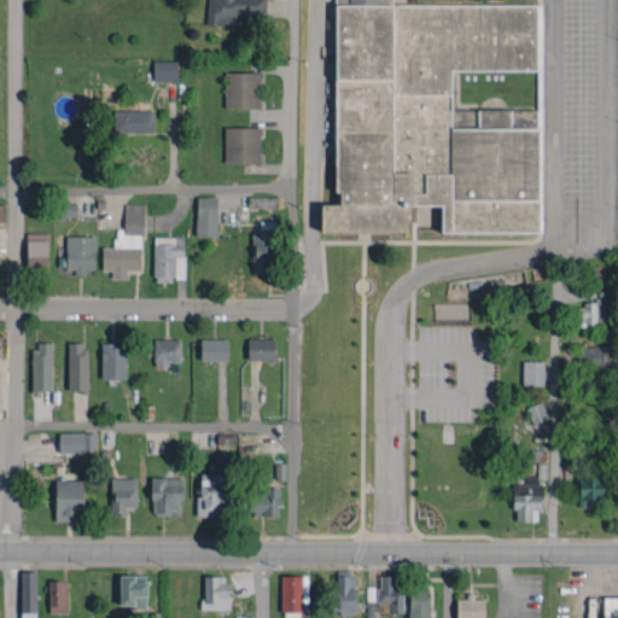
[(208,0),(207,23),(249,25),(249,17),(266,18),(266,0),(208,0)]
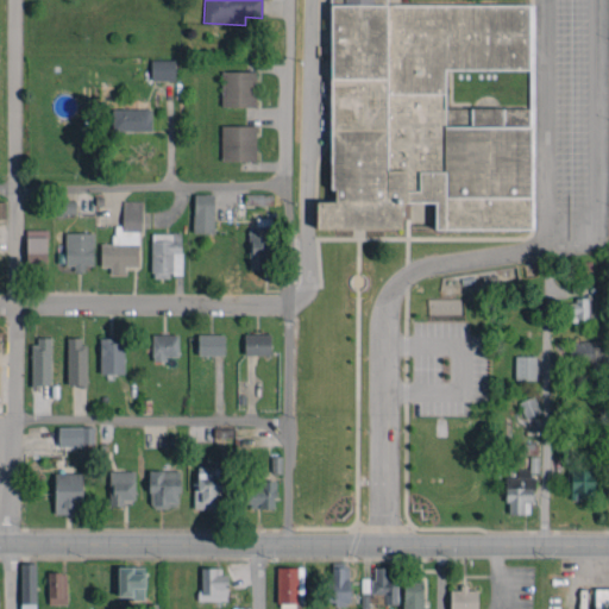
[(531,228),(529,107),(445,108),(445,70),(529,69),(529,4),(387,5),(387,0),(328,0),(331,190),(334,190),(334,201),(316,201),(316,228),(401,227),(401,202),(434,201),(434,228),(531,228)]
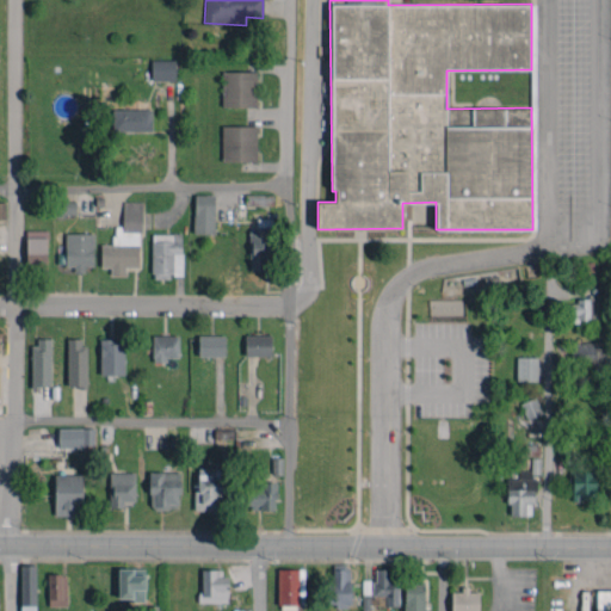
[(174,60),(152,60),(152,80),(174,80),(174,60)]
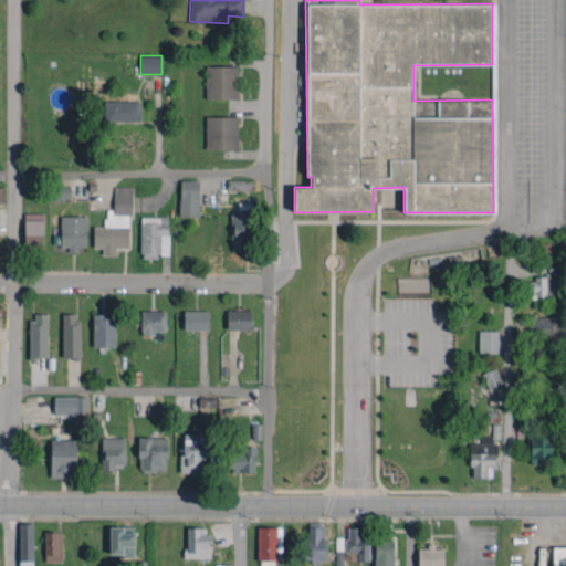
[(238,98),(238,66),(206,65),(205,98),(238,98)]
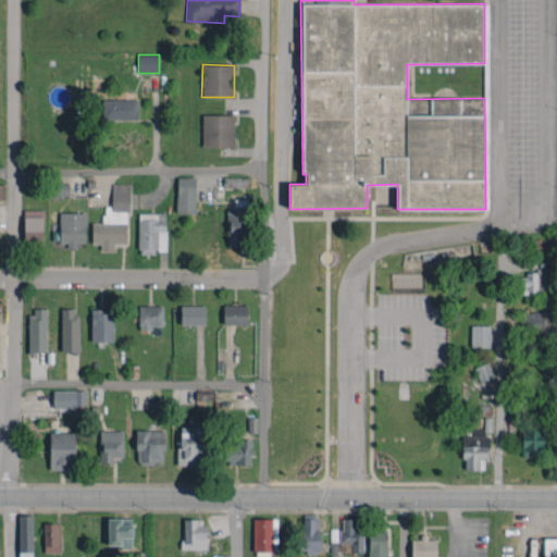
[(138,99),(102,99),(102,120),(138,120),(138,99)]
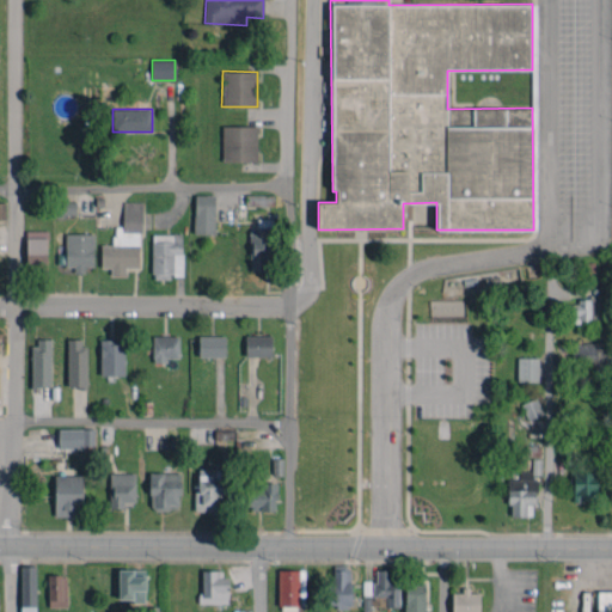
[(257,126),(221,126),(222,161),(257,161),(257,126)]
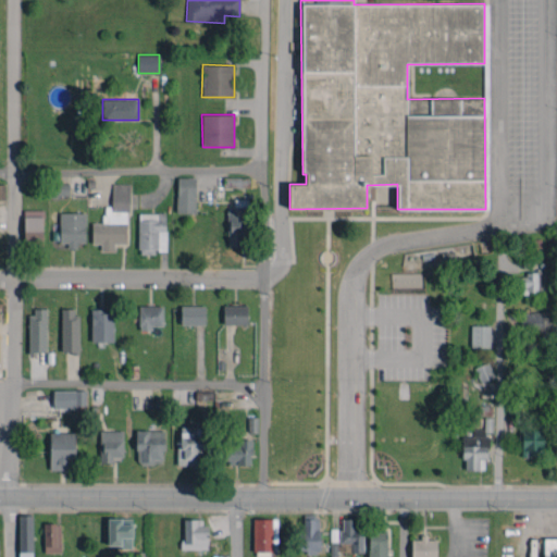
[(195,213),(196,177),(177,176),(176,212),(195,213)]
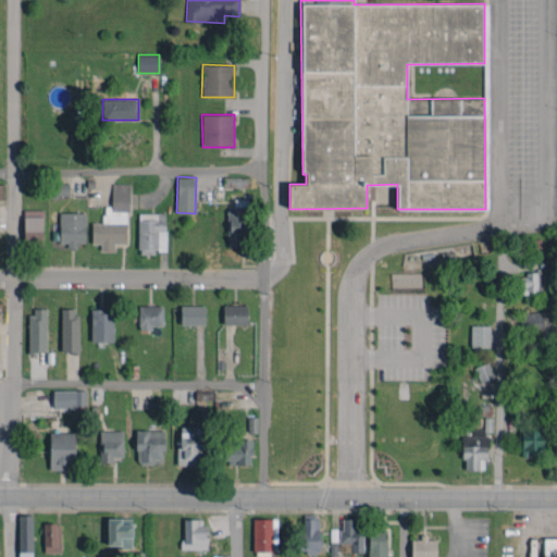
[(69,196),(69,183),(50,183),(50,196),(69,196)]
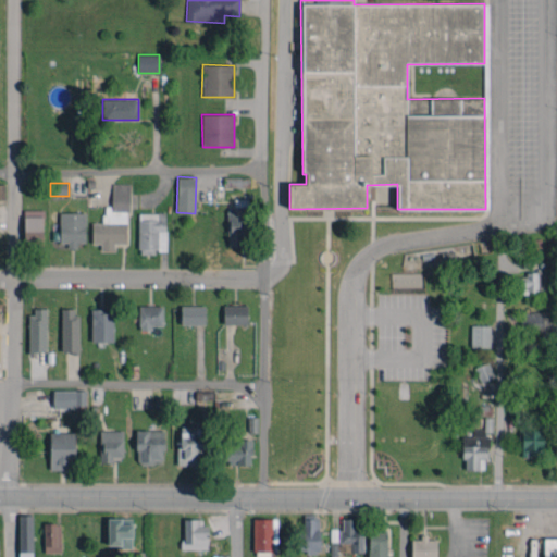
[(127,244),(128,184),(112,183),(111,206),(103,206),(103,223),(93,222),(91,243),(101,244),(100,251),(114,251),(114,243),(127,244)]
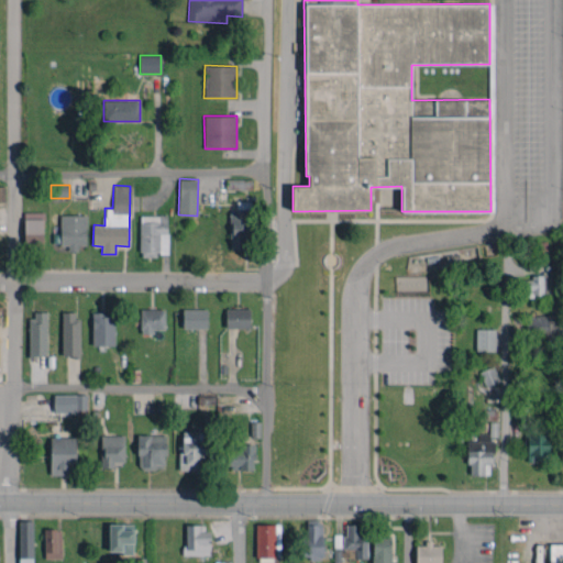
[(230,249),(247,249),(250,202),(236,201),(236,212),(231,212),(230,249)]
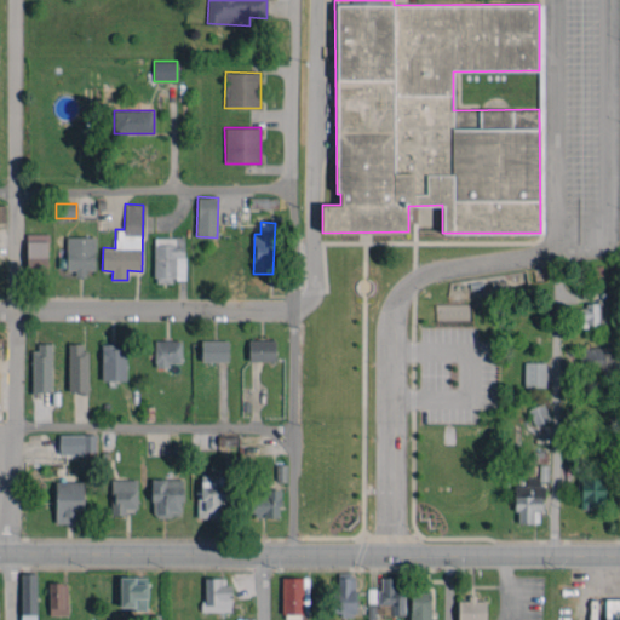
[(26,234),(28,271),(49,270),(47,234),(26,234)]
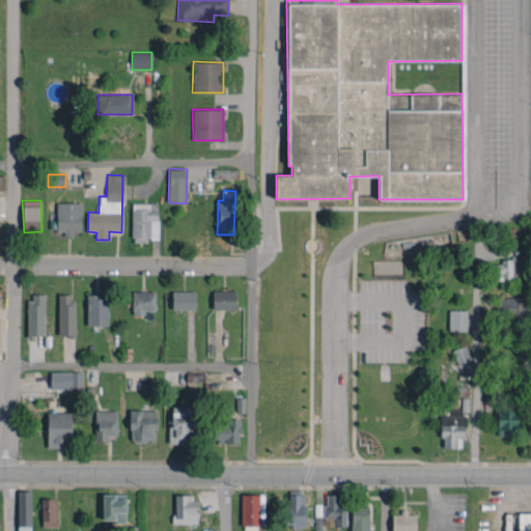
[(82,231),(81,202),(57,203),(57,234),(74,234),(74,231),(82,231)]
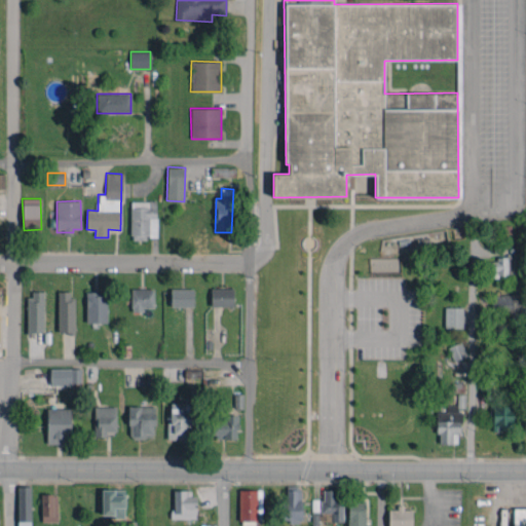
[(156,236),(156,201),(130,201),(130,239),(146,239),(146,236),(156,236)]
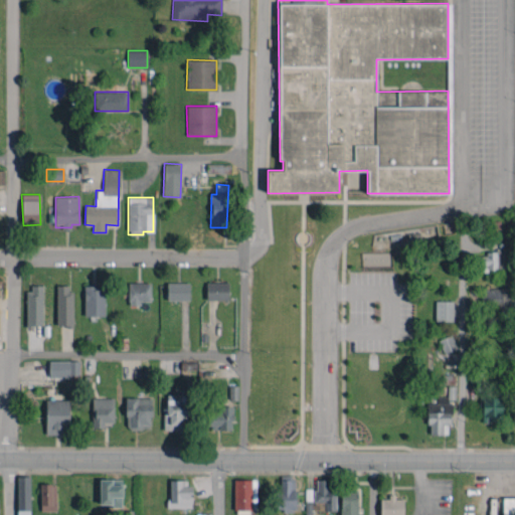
[(505,250),(487,250),(487,255),(477,255),(477,271),(505,271),(505,250)]
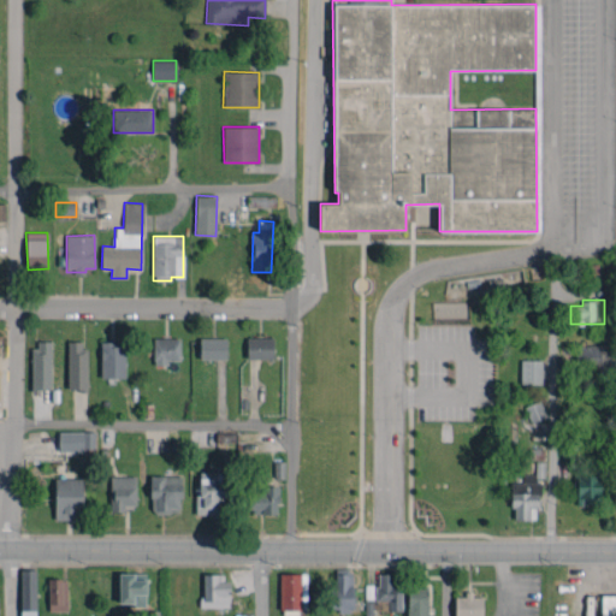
[(179,360),(179,337),(153,338),(154,365),(169,365),(169,360),(179,360)]
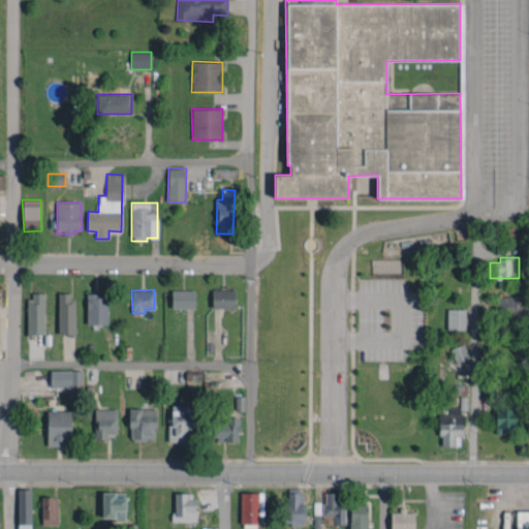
[(194,289),(172,289),(172,308),(194,308),(194,289)]
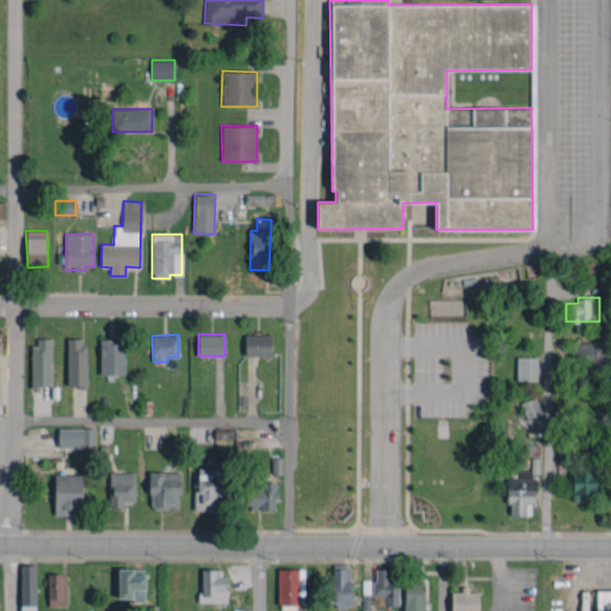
[(245,356),(271,356),(271,334),(245,334),(245,356)]
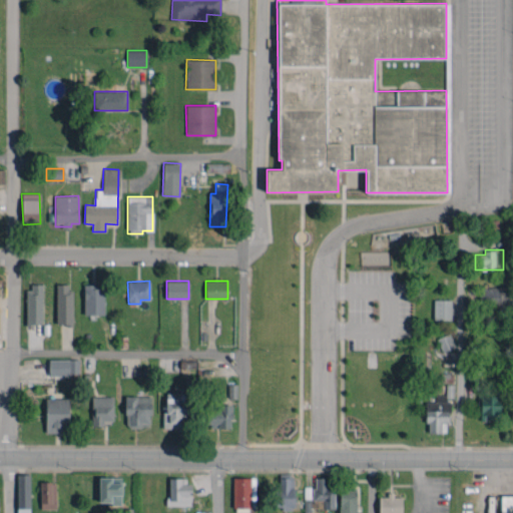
[(43,324),(42,284),(27,284),(27,324),(43,324)]
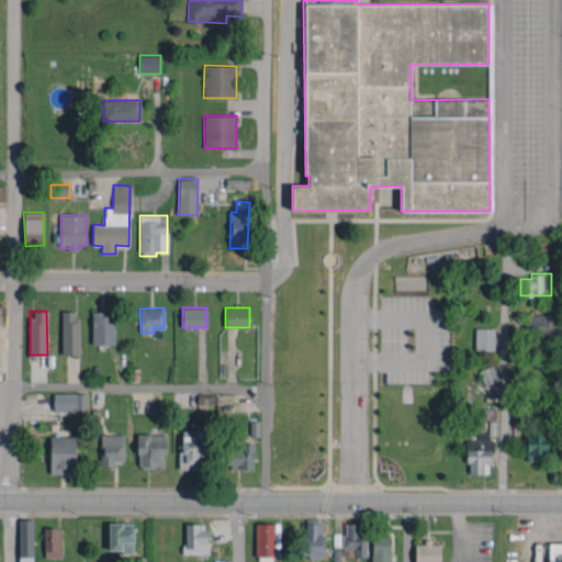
[(78,355),(79,312),(62,311),(62,355),(78,355)]
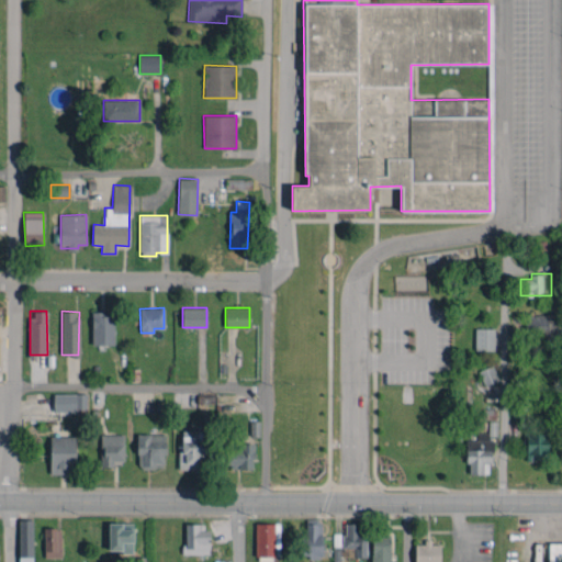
[(114,345),(113,313),(91,313),(92,345),(114,345)]
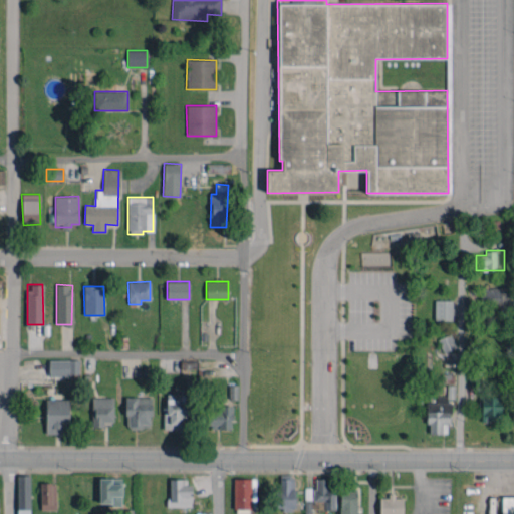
[(509,287),(481,288),(481,307),(510,306),(509,287)]
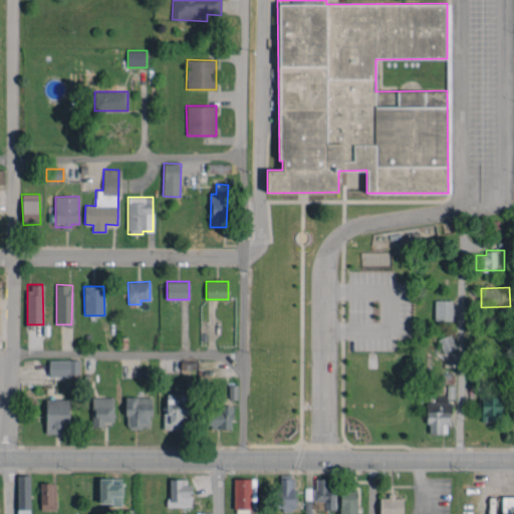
[(452,300),(435,300),(435,320),(452,320),(452,300)]
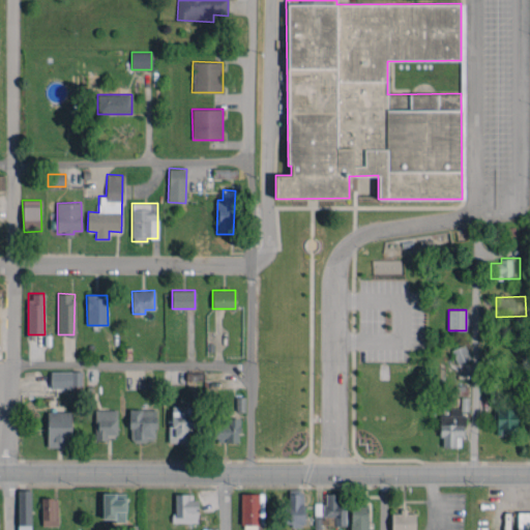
[(452,349),(455,363),(469,360),(465,346),(452,349)]
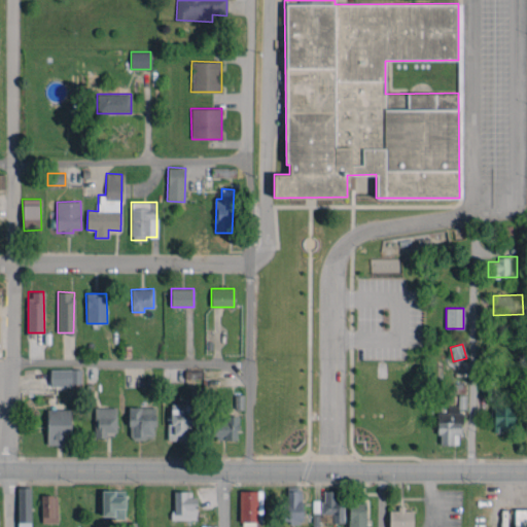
[(50,386),(80,386),(80,370),(50,370),(50,386)]
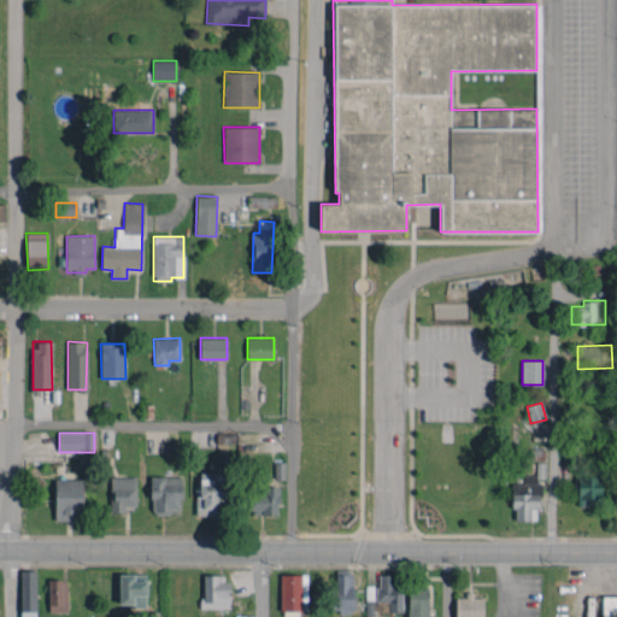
[(275,462),(275,479),(285,480),(286,462),(275,462)]
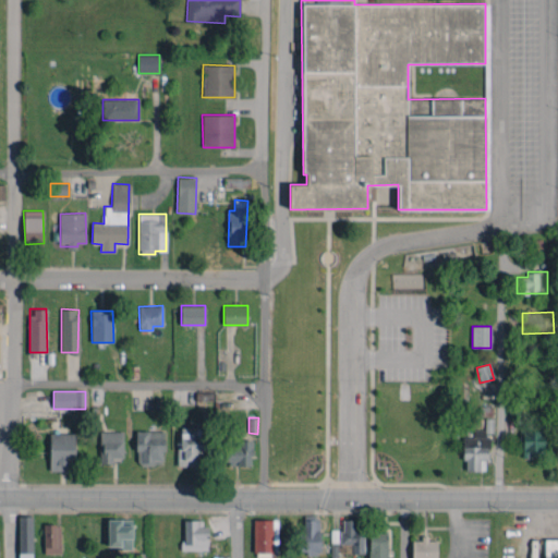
[(179,465),(202,466),(203,428),(180,427),(179,465)]
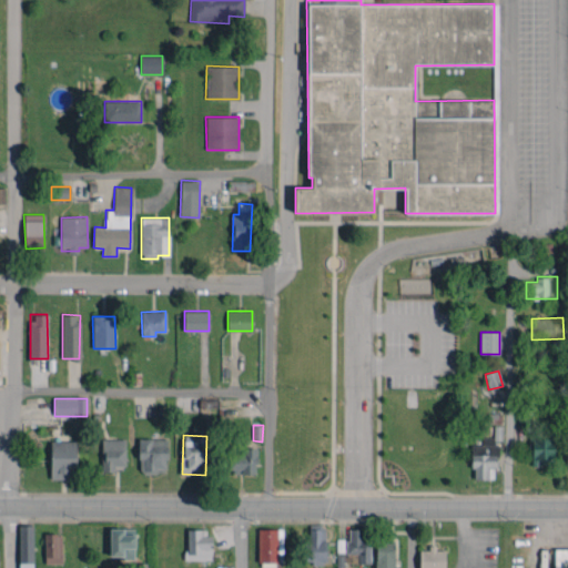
[(125,439),(102,438),(101,472),(114,472),(114,465),(125,465),(125,439)]
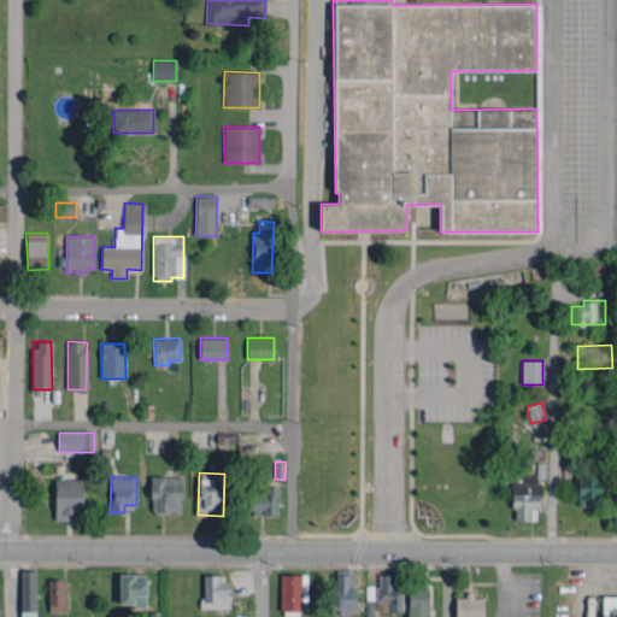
[(182,477),(151,476),(151,513),(181,513),(182,477)]
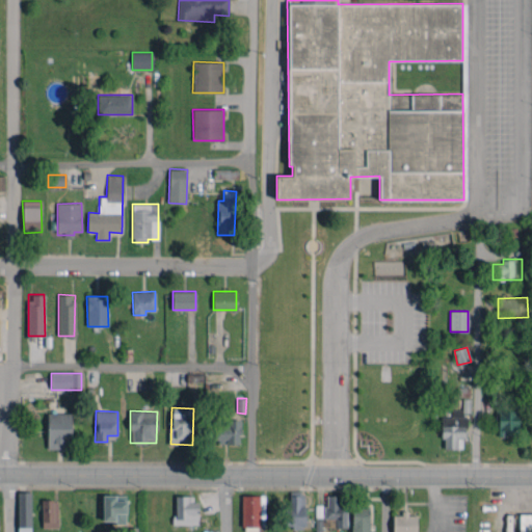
[(519,435),(520,410),(498,410),(498,435),(519,435)]
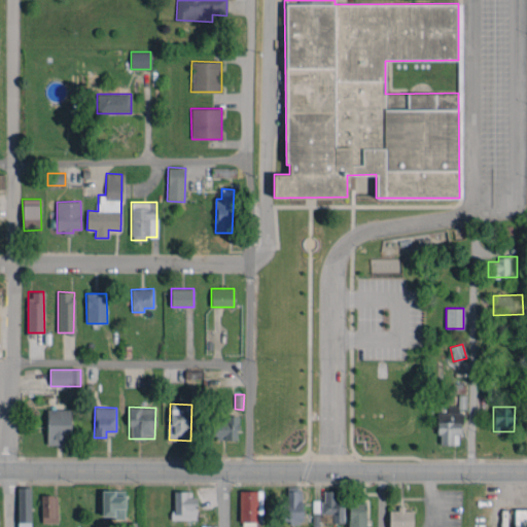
[(70,409),(46,410),(47,445),(70,445),(70,409)]
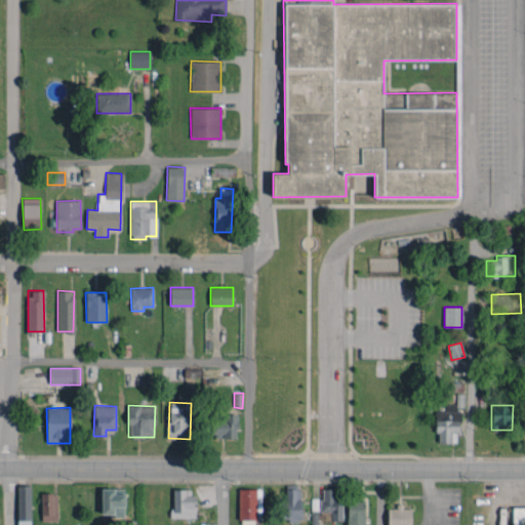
[(237,438),(237,414),(213,414),(212,438),(237,438)]
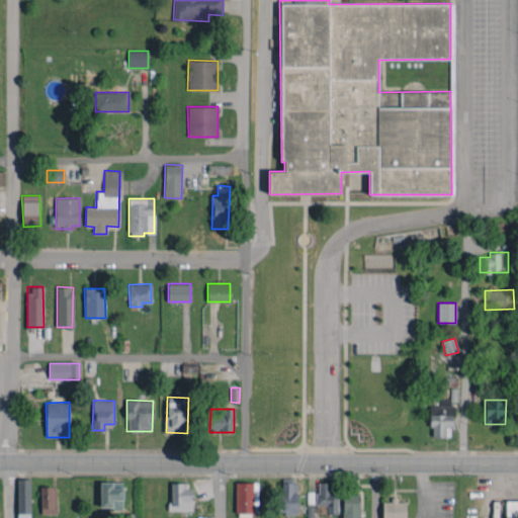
[(277,492),(278,514),(297,514),(296,478),(282,479),(282,492),(277,492)]
